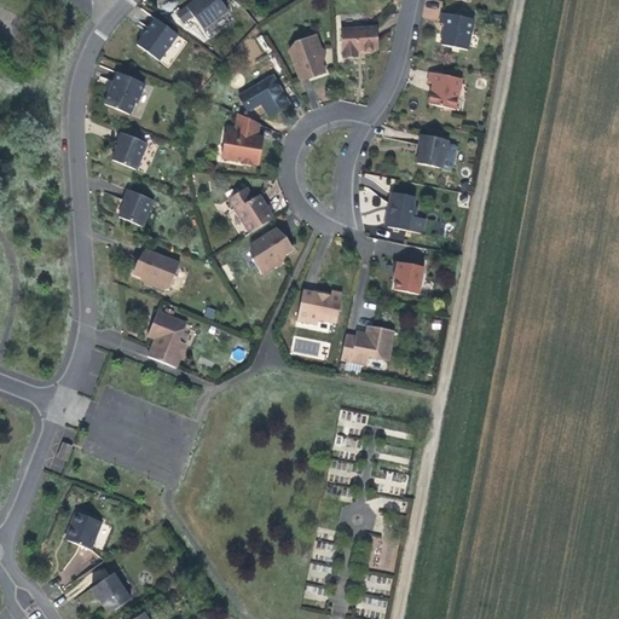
[(195,0),(186,7),(203,29),(227,11),(219,0),(195,0)]
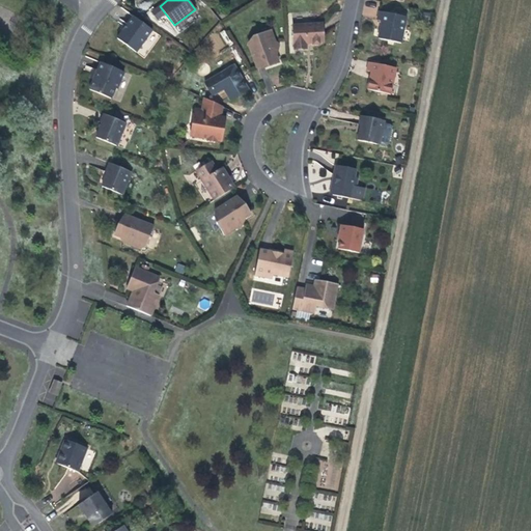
[(378,17),(378,1),(364,1),(364,17),(378,17)]
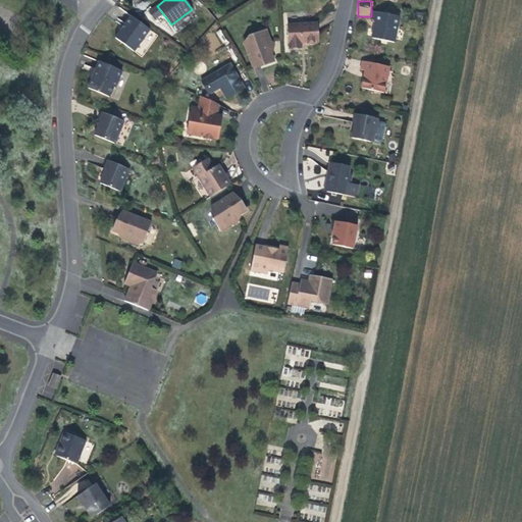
[(400,16),(372,11),(370,19),(375,20),(372,38),(395,43),(400,16)]
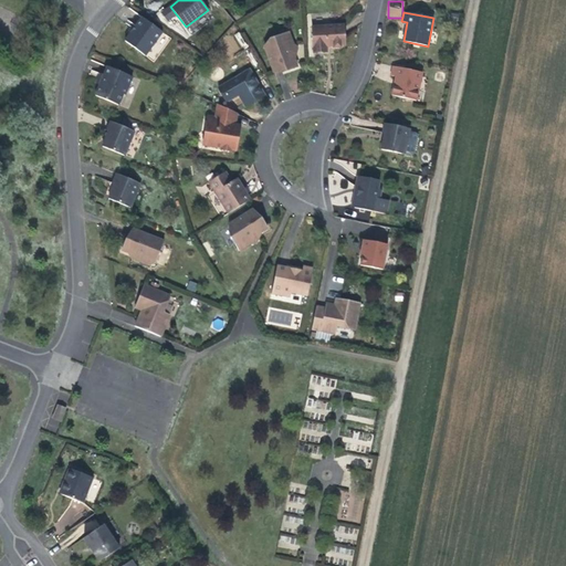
[(145,56),(163,33),(143,19),(125,42),(145,56)]
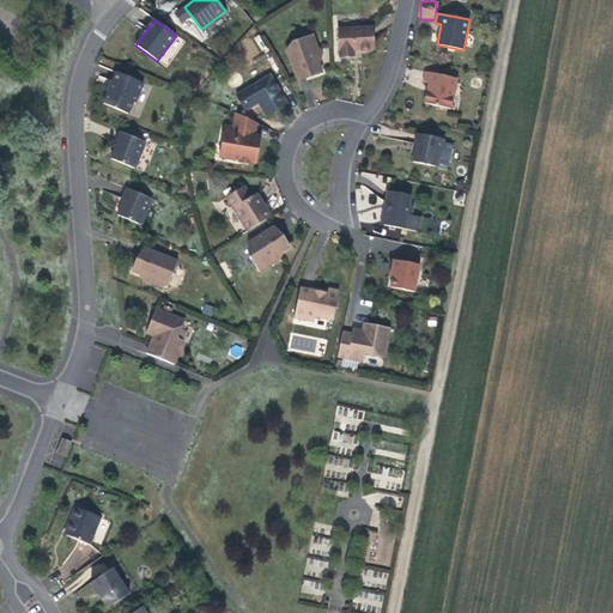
[(354,56),(353,50),(360,50),(362,52),(369,52),(369,49),(374,49),(372,28),(338,30),(340,58),(354,56)]
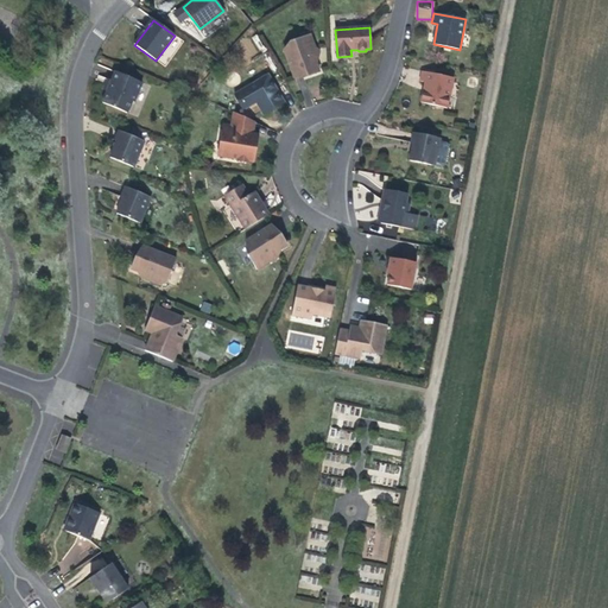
[(260,52),(267,48),(260,33),(252,38),(260,52)]
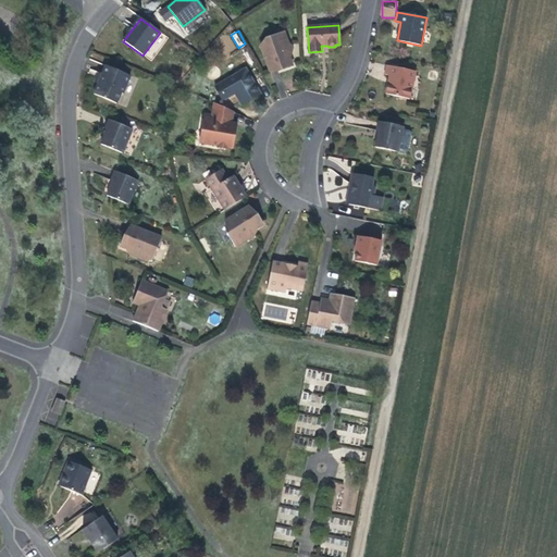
[(288,45),(284,32),(269,37),(270,42),(260,46),(270,72),(286,65),(287,69),(293,66),(288,54),(286,56),(282,47),(288,45)]
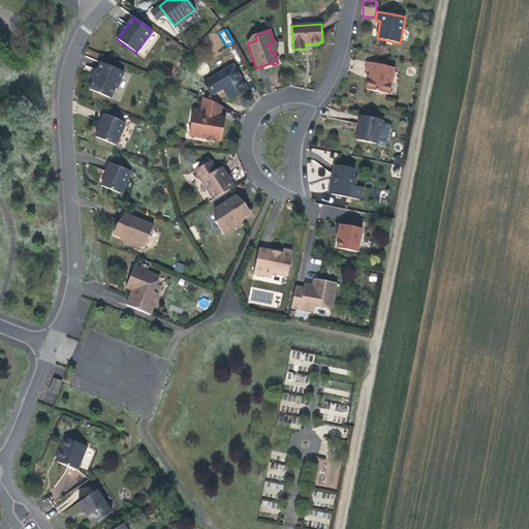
[(124,71),(100,62),(97,71),(98,71),(95,80),(93,79),(89,90),(111,98),(115,88),(117,89),(124,71)]
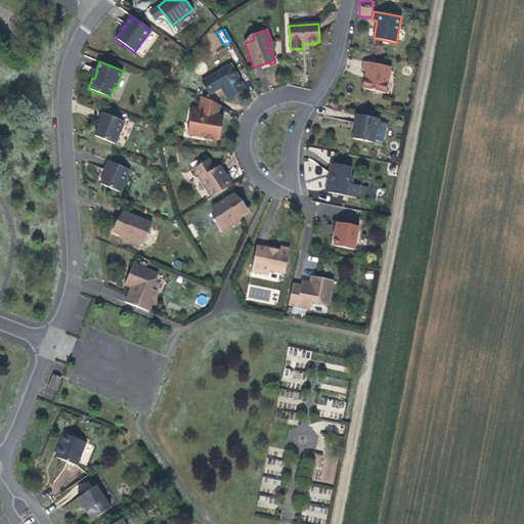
[(391,68),(363,61),(361,70),(366,72),(362,88),(385,93),(391,68)]
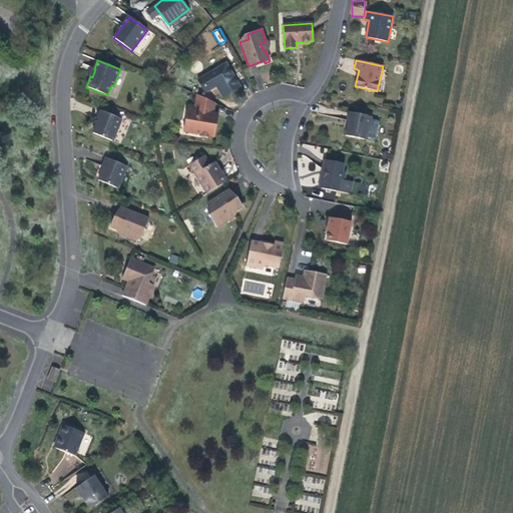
[(239,86),(226,63),(197,79),(205,92),(216,86),(222,97),(239,86)]
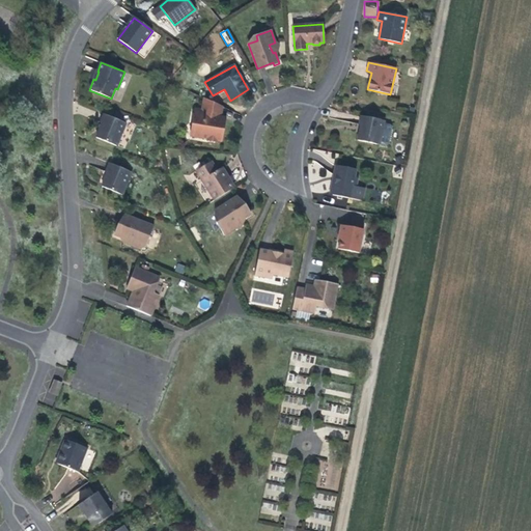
[(222,107),(204,99),(201,113),(205,113),(206,111),(217,113),(216,116),(220,117),(222,107)]
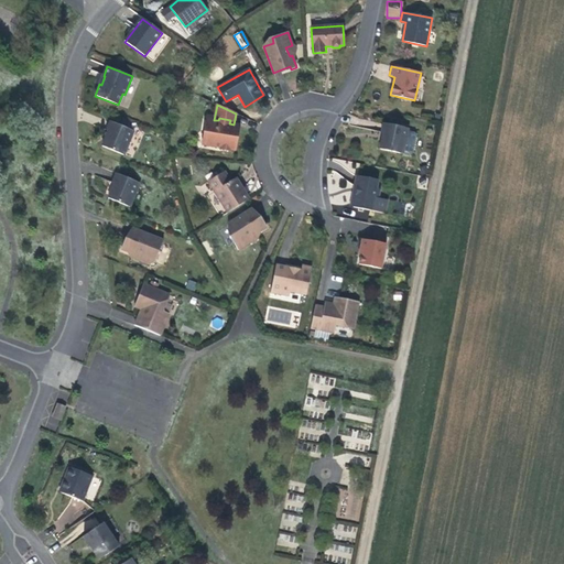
[(214,120),(206,119),(204,131),(207,132),(204,145),(220,148),(221,150),(228,151),(229,150),(236,151),(240,126),(234,125),(229,123),(230,120),(219,118),(218,120),(214,120)]
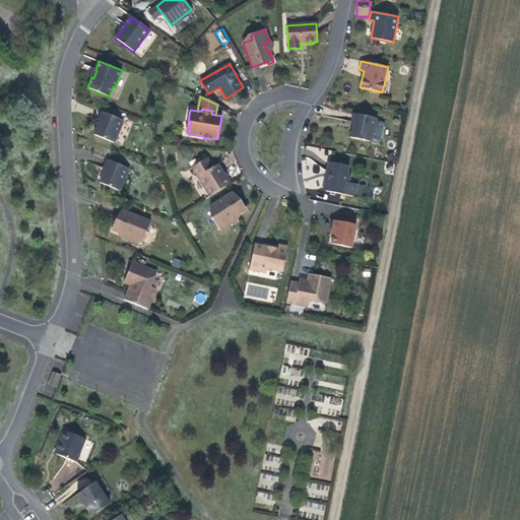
[(123,121),(102,112),(99,121),(100,121),(94,135),(115,143),(123,121)]
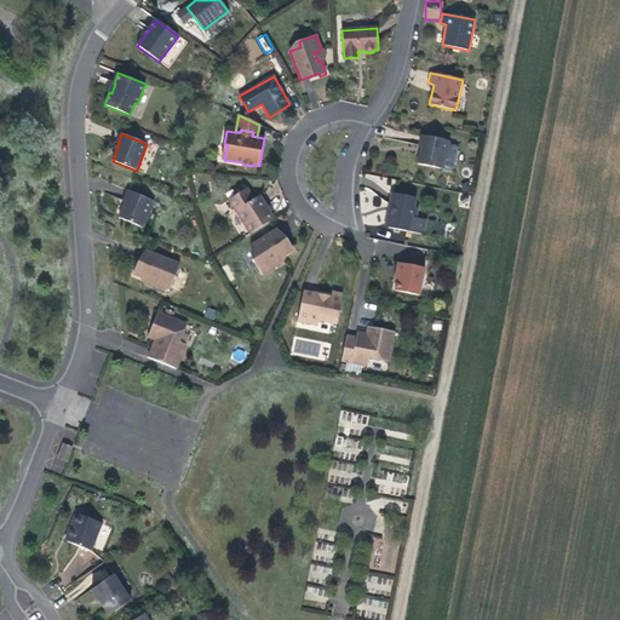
[(448,141),(422,136),(419,147),(422,147),(418,164),(442,170),(443,167),(451,168),(454,167),(458,149),(455,145),(448,144),(448,141)]
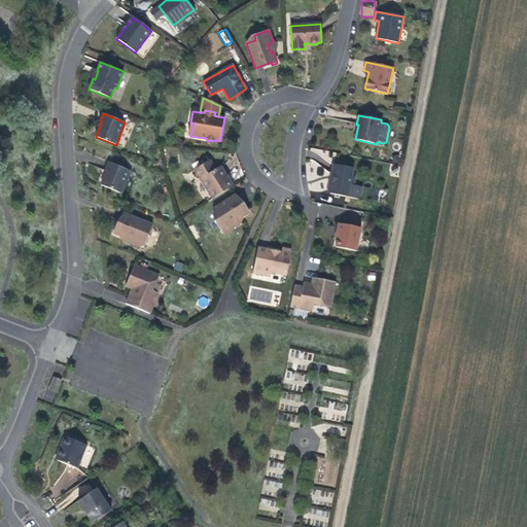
[(233,186),(220,167),(215,170),(209,161),(195,170),(213,199),(233,186)]
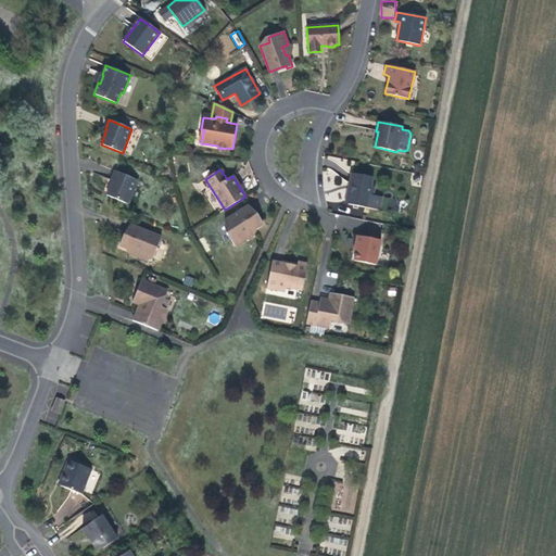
[(106,196),(128,204),(138,180),(115,171),(111,180),(113,181),(106,196)]
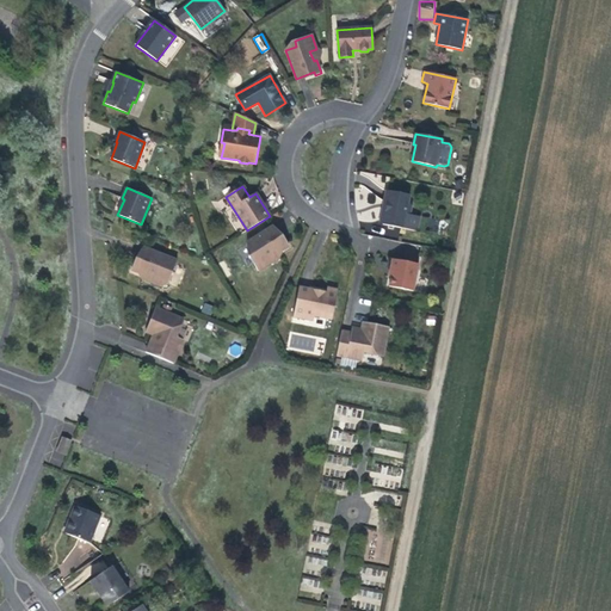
[(382,214),(381,220),(383,223),(383,224),(417,232),(419,216),(409,215),(412,205),(408,204),(409,195),(386,191),(384,202),(387,202),(386,211),(382,214)]
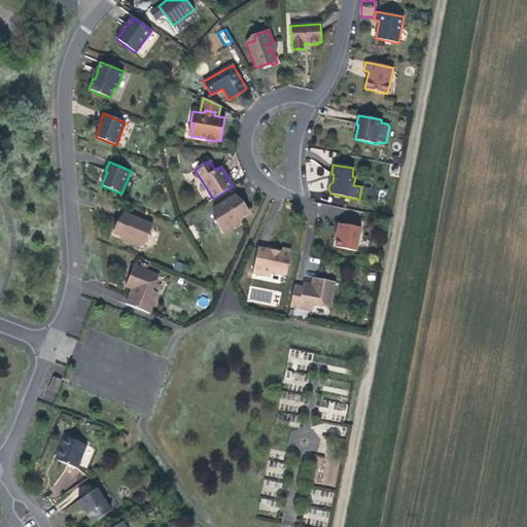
[(244,209),(235,196),(213,209),(219,217),(214,220),(222,234),(234,226),(231,222),(238,217),(239,219),(249,212),(246,208),(244,209)]
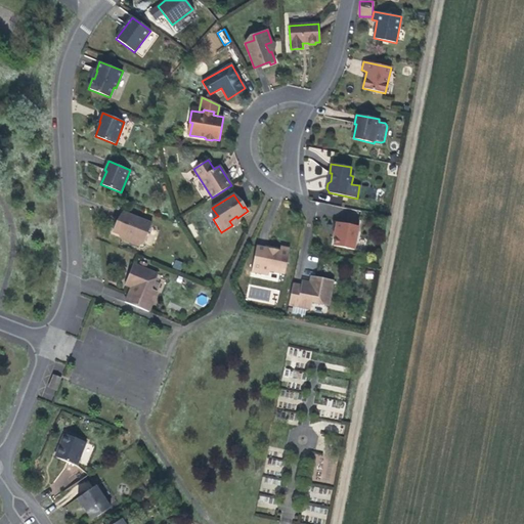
[(151,223),(123,212),(117,227),(115,226),(113,231),(124,236),(125,233),(132,237),(130,243),(138,246),(144,244),(151,223)]
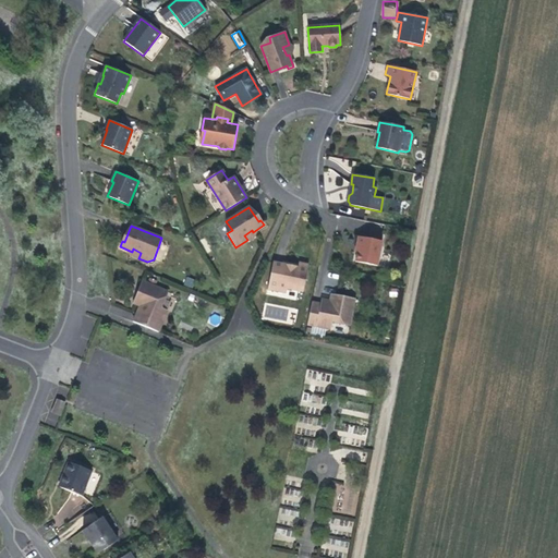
[(383,241),(359,237),(356,245),(359,246),(358,252),(355,262),(377,266),(383,241)]
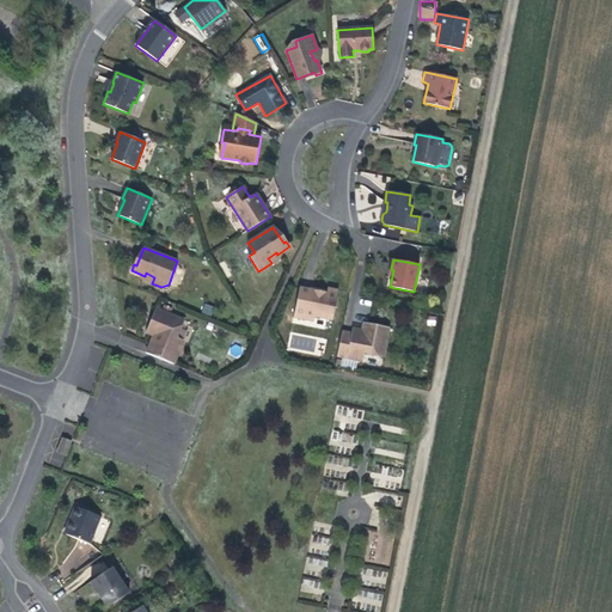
[(154,277),(146,273),(145,276),(142,280),(152,283),(154,277)]
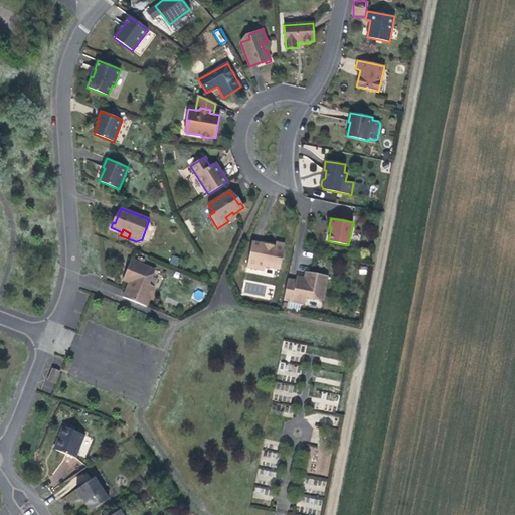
[(280,270),(285,244),(276,242),(274,250),(269,249),(269,246),(268,245),(251,242),(247,267),(264,271),(265,267),(280,270)]
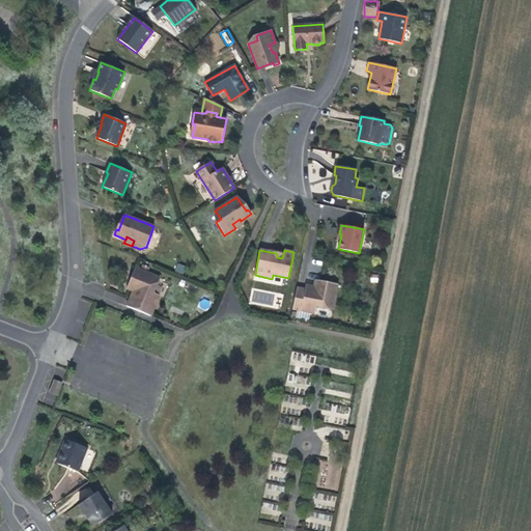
[(159,277),(135,268),(129,283),(135,286),(133,291),(127,306),(150,316),(160,296),(152,292),(159,277)]
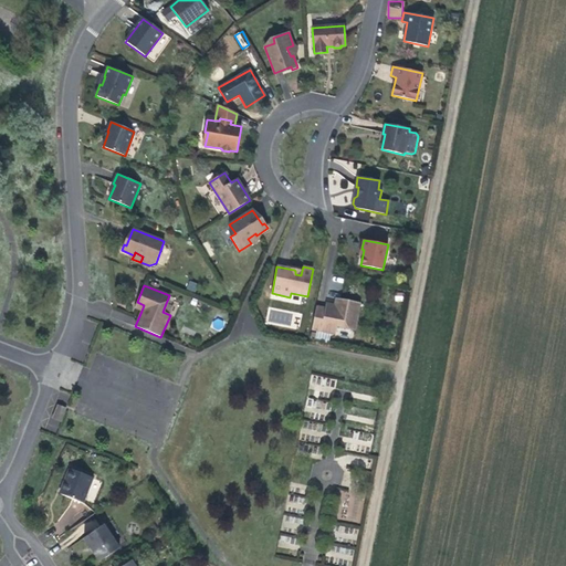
[(316,306),(311,329),(336,334),(337,326),(355,329),(359,303),(342,300),(341,306),(335,305),(325,304),(325,308),(316,306)]
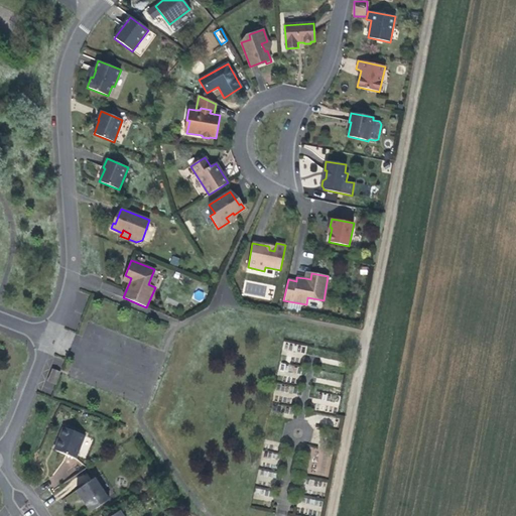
[(100,290),(121,298),(124,290),(104,282),(100,290)]
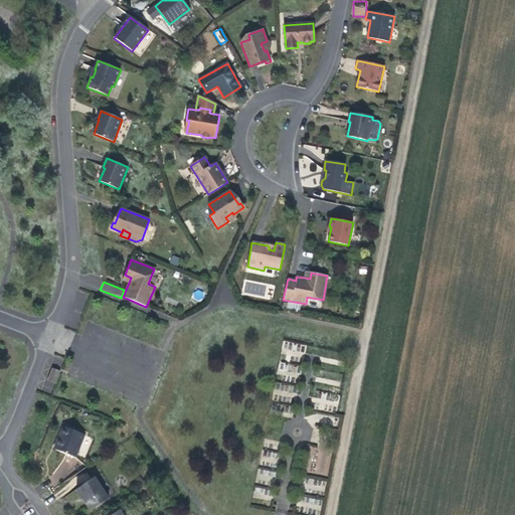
[(48,380),(55,383),(59,372),(53,369),(48,380)]
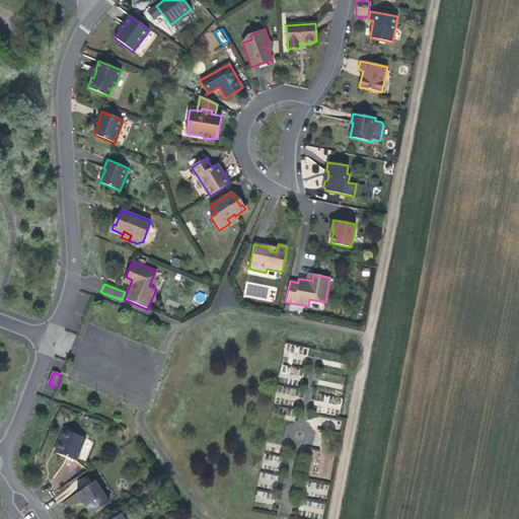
[(60,440),(56,453),(76,461),(85,438),(64,429),(59,439),(60,440)]
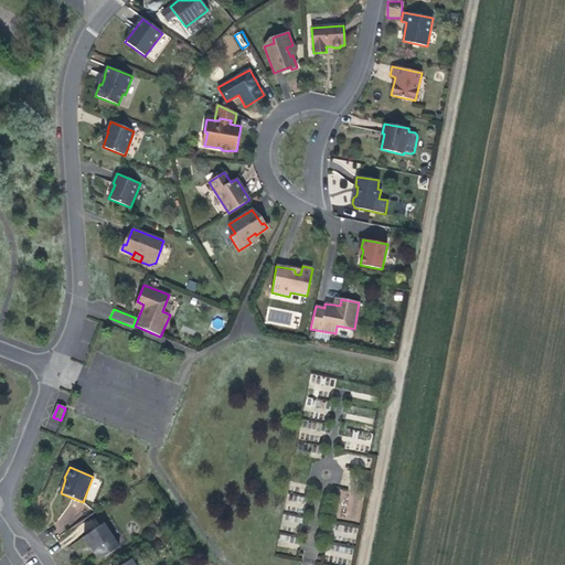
[(333,497),(341,502),(348,493),(341,488),(333,497)]
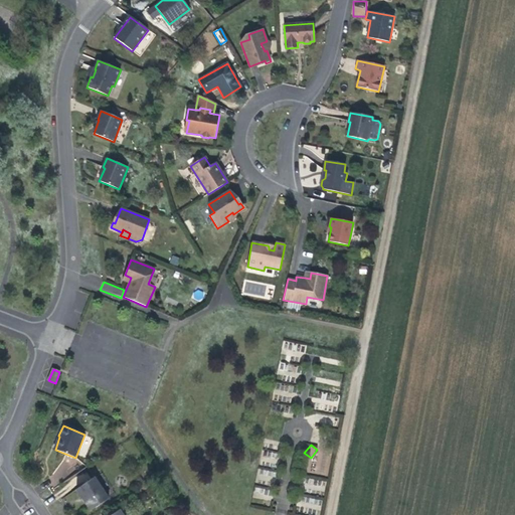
[(76,489),(91,511),(109,499),(94,478),(76,489)]
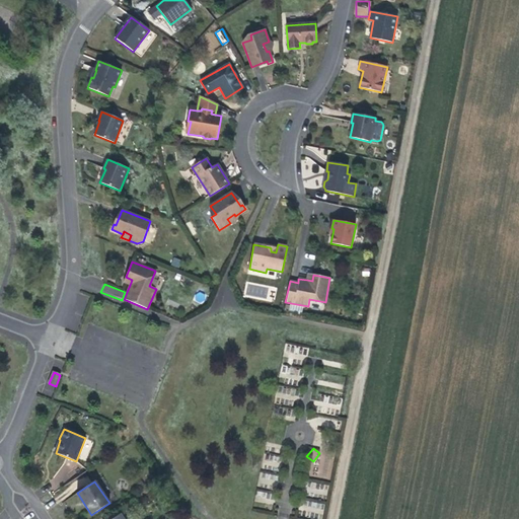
[(308,484),(308,495),(327,494),(327,483),(308,484)]
